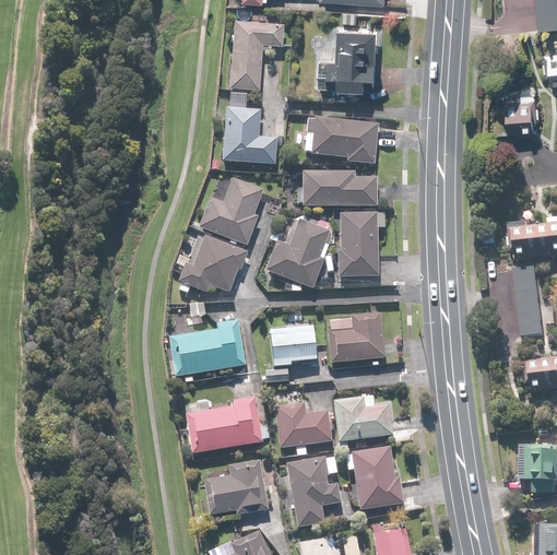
[(230,87),(261,89),(263,46),(283,47),(284,23),(234,21),(230,87)]
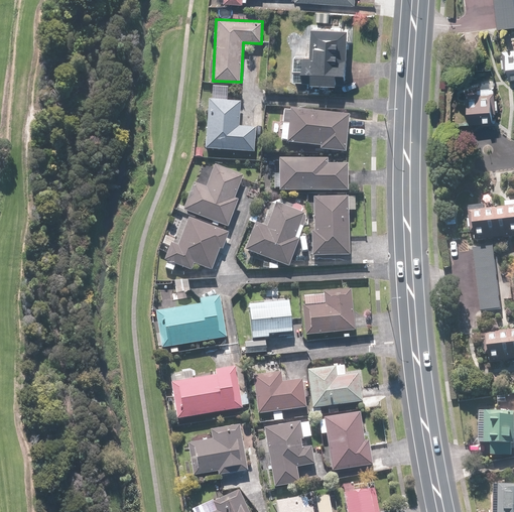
[(349,26),(312,25),(311,53),(293,53),(293,80),(337,81),(337,75),(347,76),(349,26)]
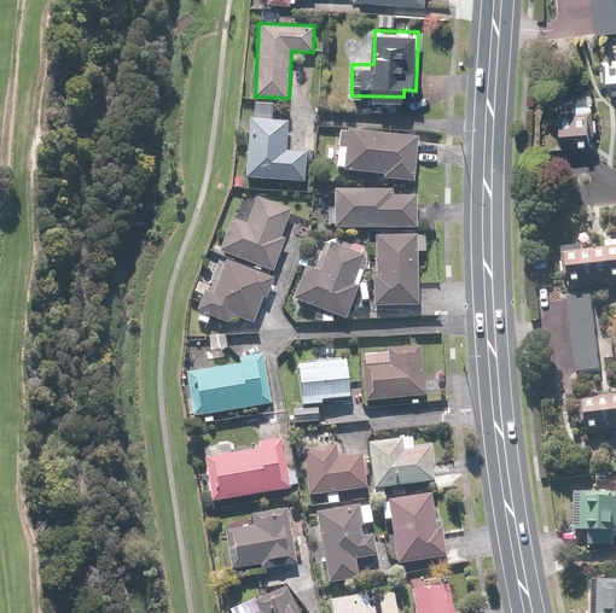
[(615,60),(602,64),(605,94),(615,92),(615,60)]
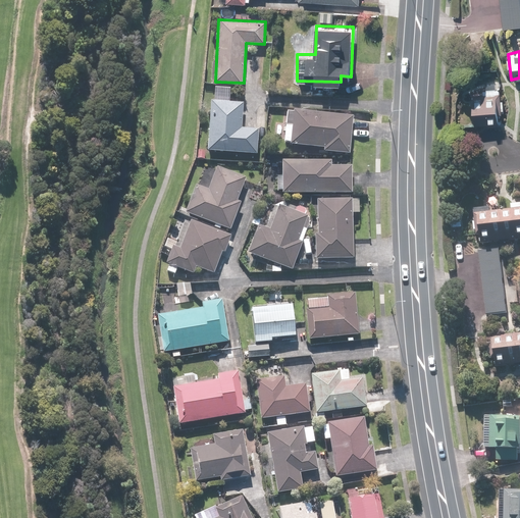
[(474,92),(476,122),(503,121),(501,91),(474,92)]
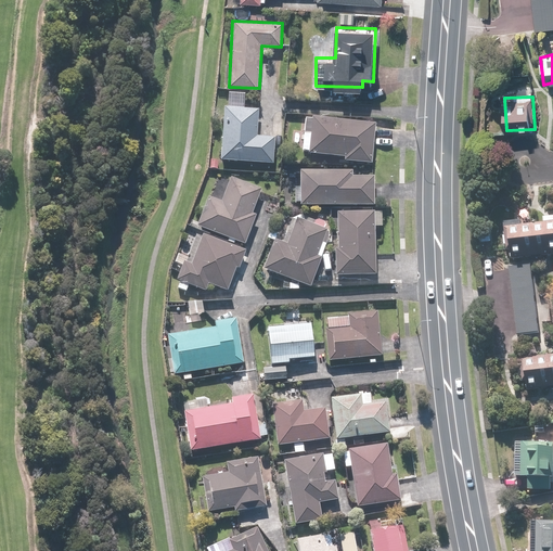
[(258,109),(224,107),(222,159),(274,162),(275,135),(257,135),(258,109)]
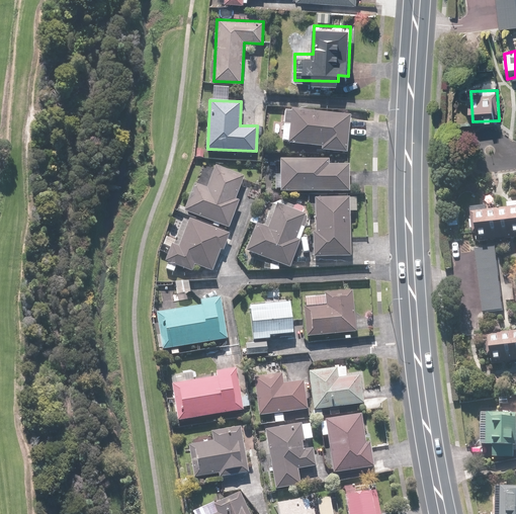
[(289,122),(283,122),(282,139),(288,140),(288,142),(321,144),(321,149),(347,150),(349,112),(289,109),(289,122)]
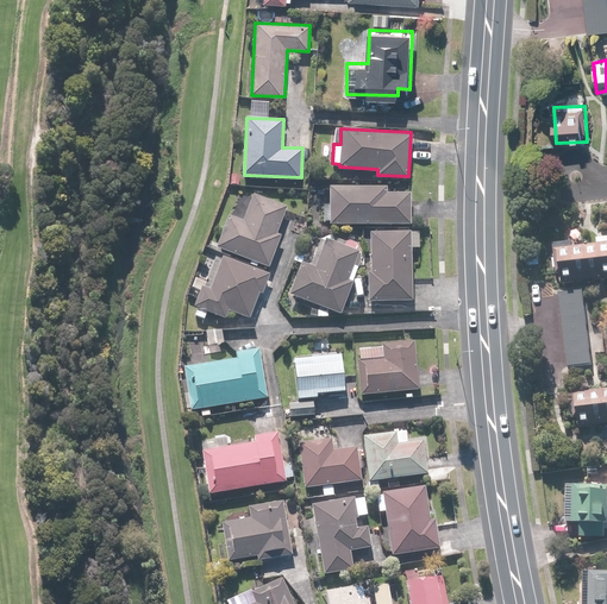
[(411,224),(411,192),(387,190),(387,186),(329,184),(329,224),(411,224)]
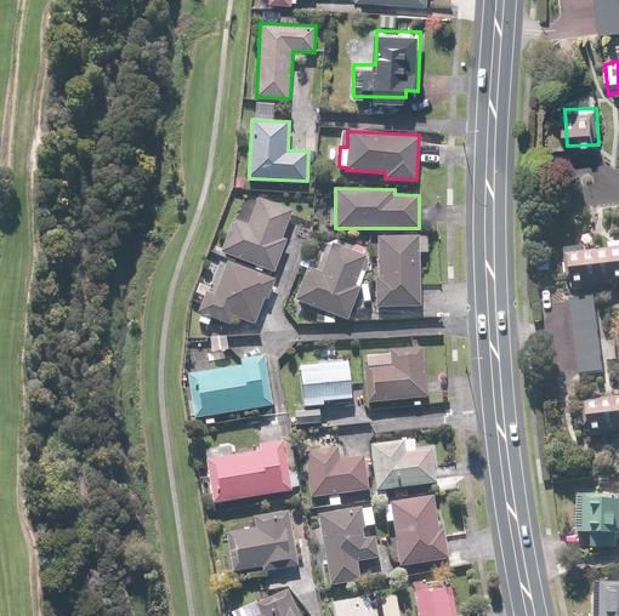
[(248,223),(234,217),(221,250),(274,272),(288,239),(282,237),(293,210),(259,197),(248,223)]
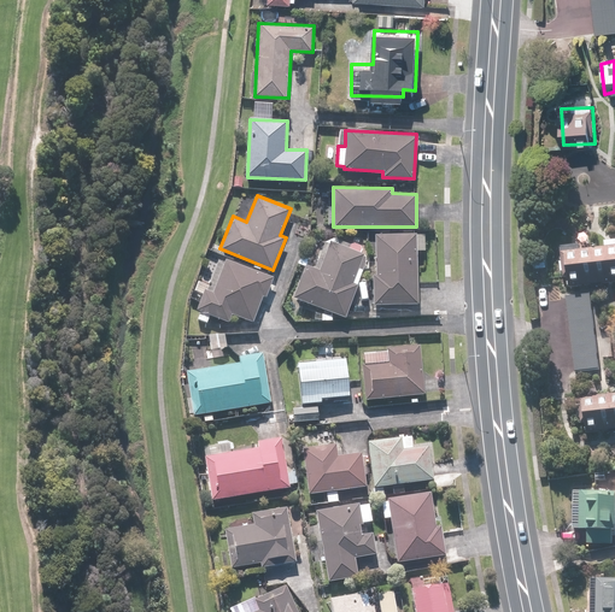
[(561,253),(564,284),(614,277),(614,222),(614,246),(561,253)]
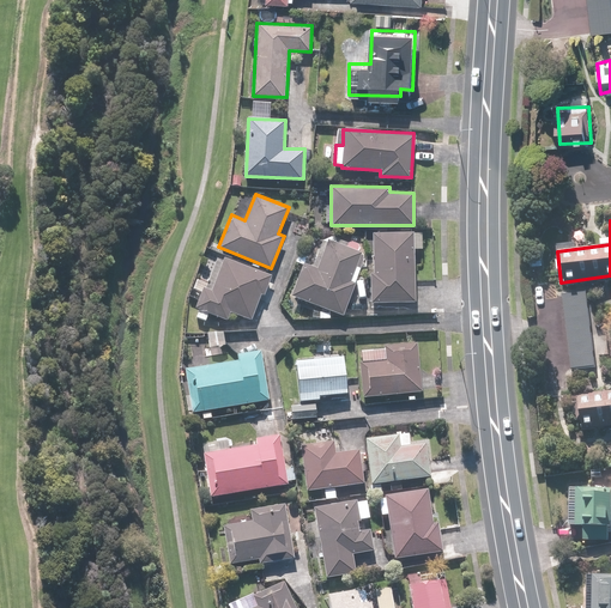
[(422,247),(422,231),(373,231),(373,272),(369,272),(369,301),(416,301),(416,247),(422,247)]
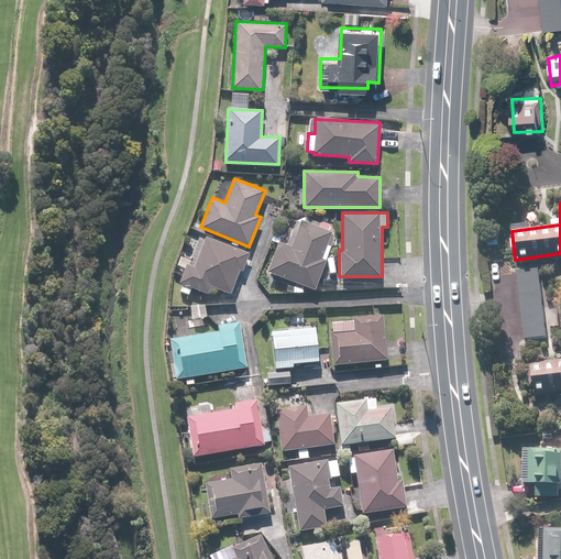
[(292,247),(278,241),(266,271),(315,291),(327,261),(321,258),(331,232),(301,220),(292,247)]
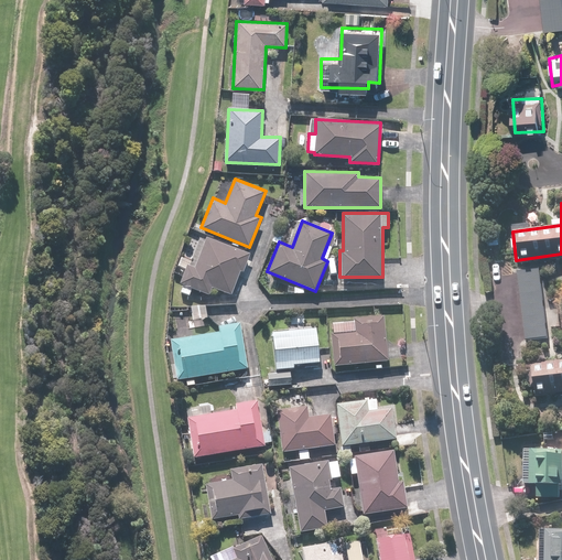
[(190,258),(180,281),(209,293),(213,286),(231,293),(240,270),(242,271),(250,252),(203,234),(193,259),(190,258)]
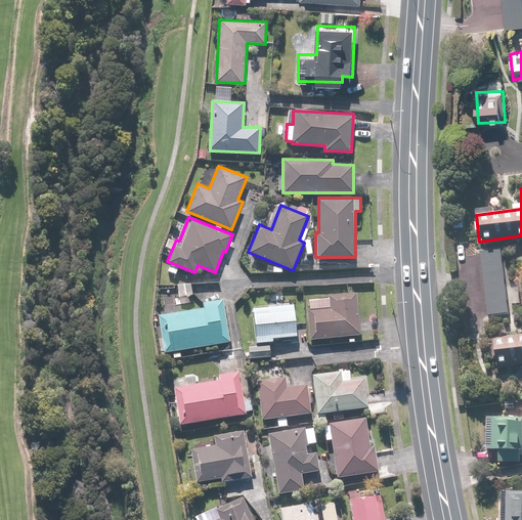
[(480,250),(487,313),(510,311),(504,247),(480,250)]
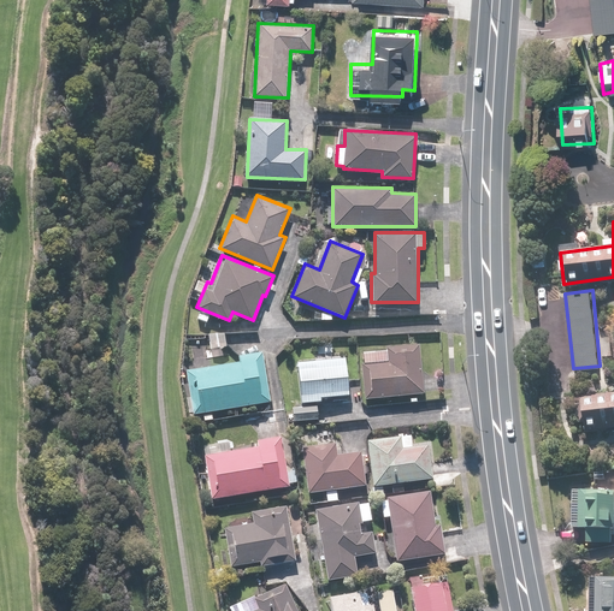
[(225,331),(208,332),(211,346),(226,345),(225,331)]
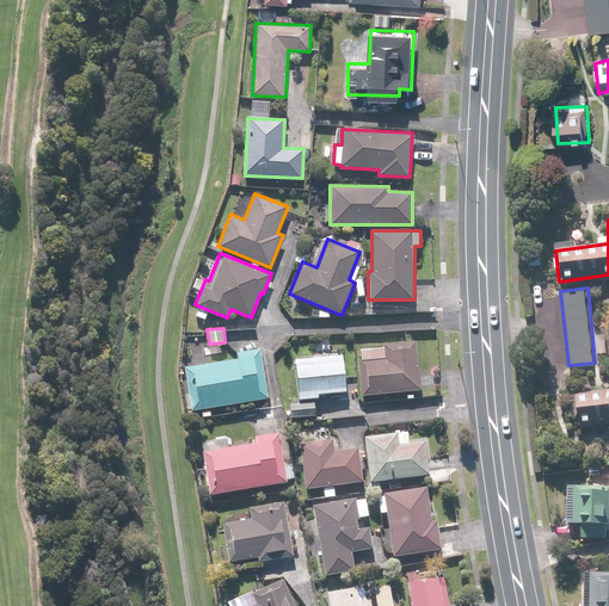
[(420,389),(417,341),(383,344),(385,357),(358,358),(361,394),(420,389)]
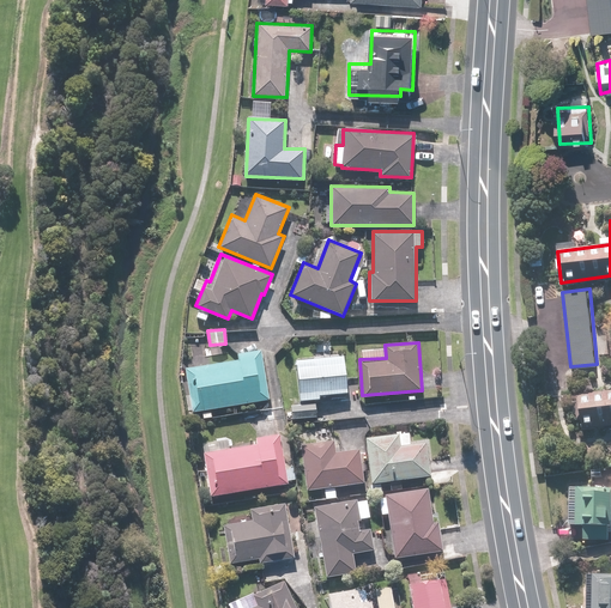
[(241,359),(183,369),(193,420),(213,417),(212,408),(271,399),(262,348),(241,352),(241,359)]
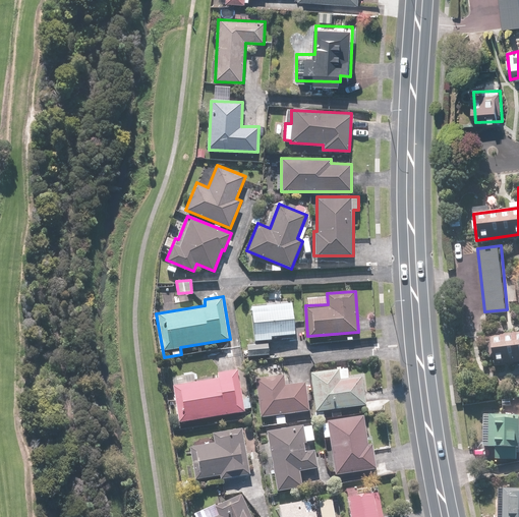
[(251,304),(252,340),(271,339),(271,336),(294,335),(292,302),(251,304)]
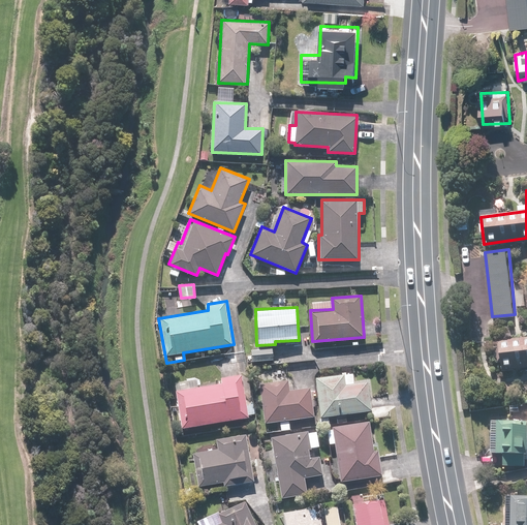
[(526,336),(496,341),(499,368),(526,363),(526,336)]
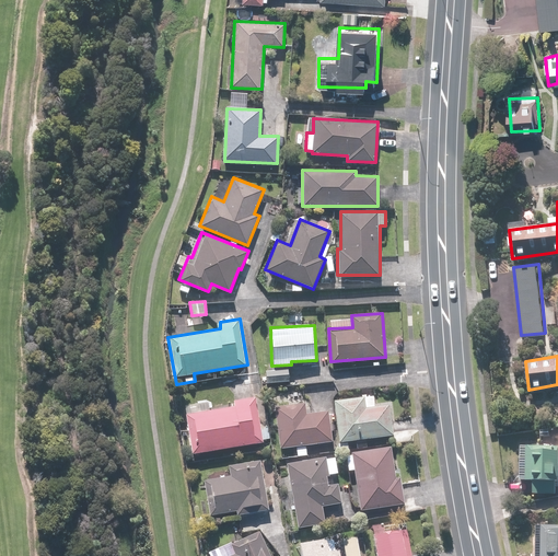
[(289,368),(266,368),(266,381),(289,381),(289,368)]
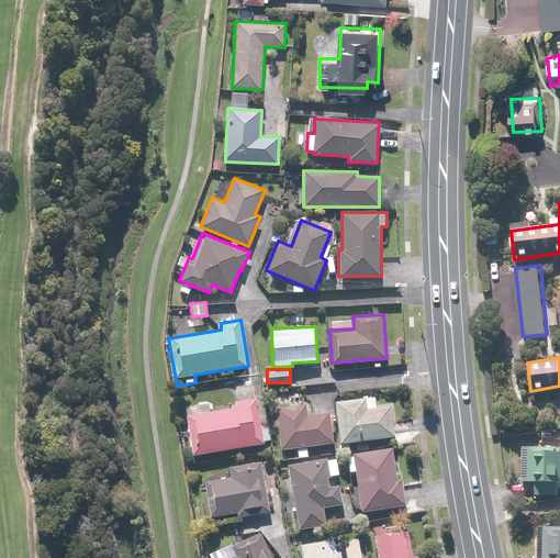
[(373,395),(334,401),(340,443),(394,435),(390,404),(376,406),(373,395)]
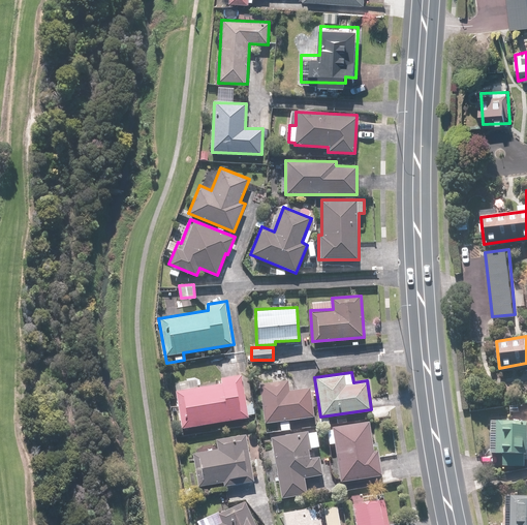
[(180,427),(249,415),(242,374),(222,377),(222,381),(199,385),(198,378),(173,382),(180,427)]
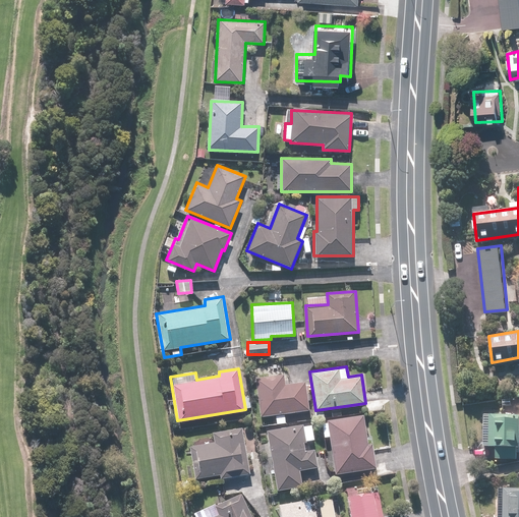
[(255,378),(261,415),(310,409),(306,381),(285,383),(284,374),(255,378)]
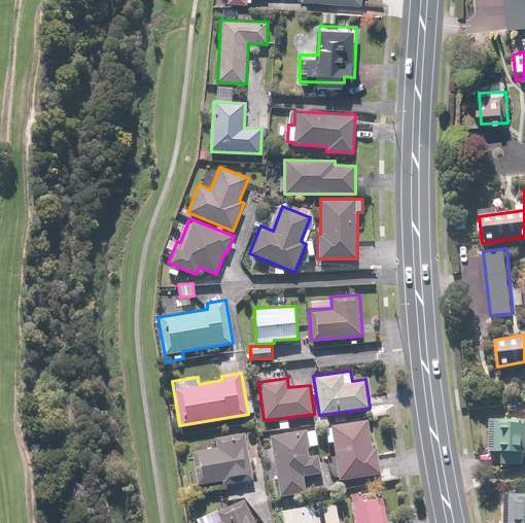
[(500,451),(499,461),(524,462),(524,417),(494,417),(492,450),(500,451)]
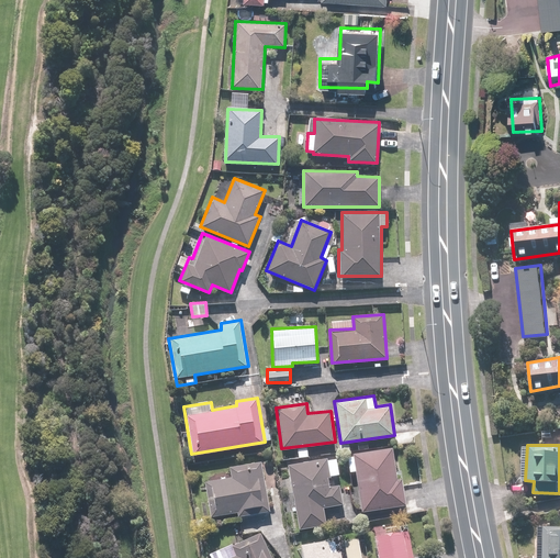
[(391,448),(354,455),(361,509),(406,502),(402,477),(395,478),(391,448)]
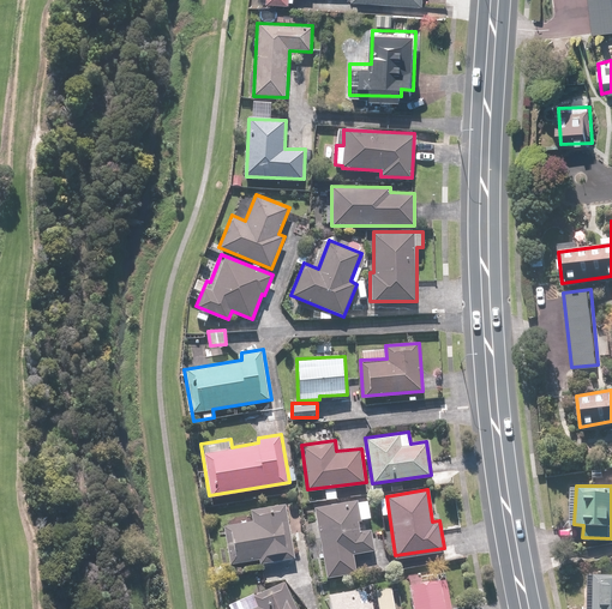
[(358,502),(357,498),(313,506),(328,577),(358,571),(354,553),(375,549),(371,528),(359,529),(358,522),(371,519),(367,500),(358,502)]
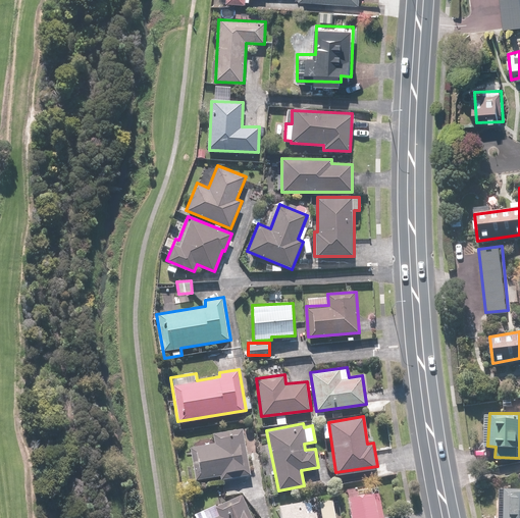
[(216,442),(189,447),(195,479),(221,474),(222,478),(251,473),(243,426),(214,431),(216,442)]
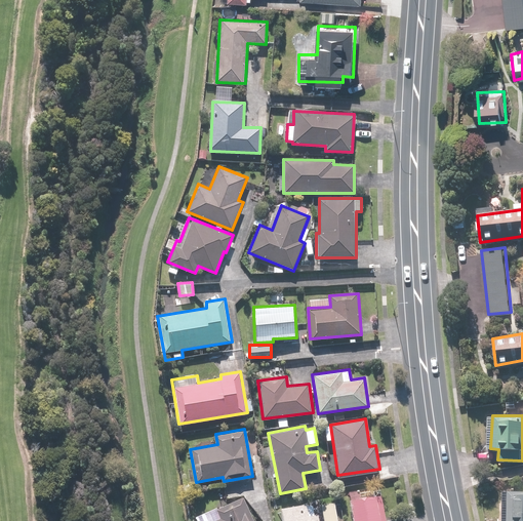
[(522,490),(508,490),(507,520),(522,520),(522,490)]
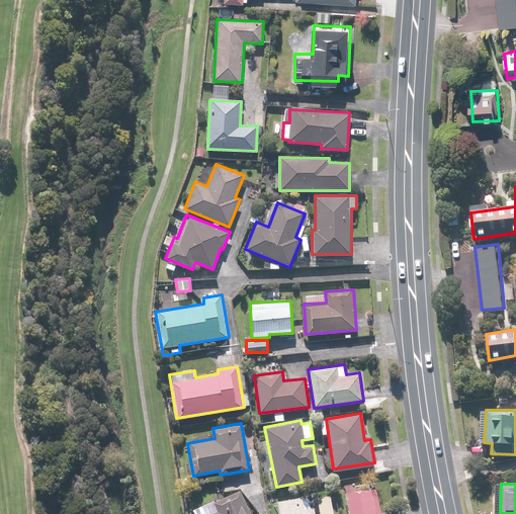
[(194,513),(251,513),(240,489),(192,510),(194,513)]
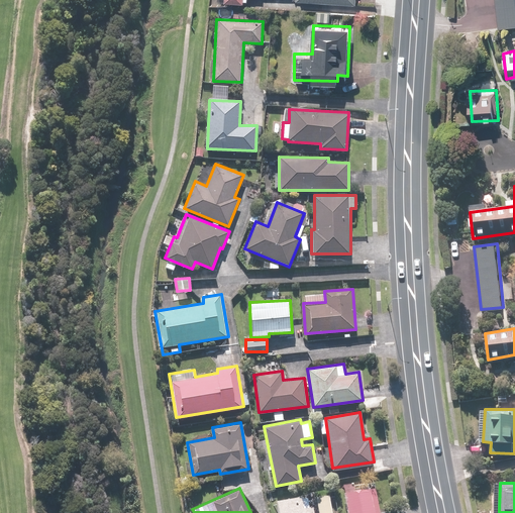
[(380,512),(375,488),(343,494),(346,512),(380,512)]
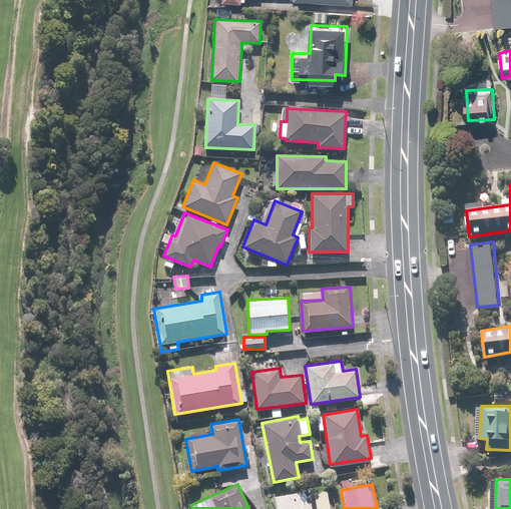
[(330,508),(327,490),(314,492),(316,508),(330,508)]
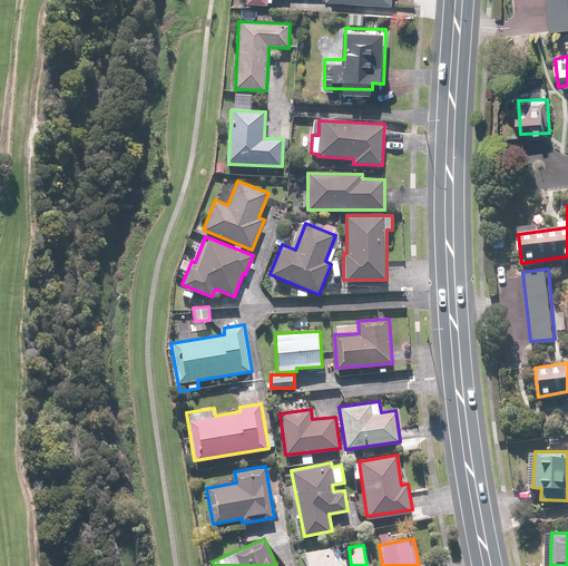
[(338,546),(303,553),(305,565),(345,565),(344,557),(340,558),(338,546)]
